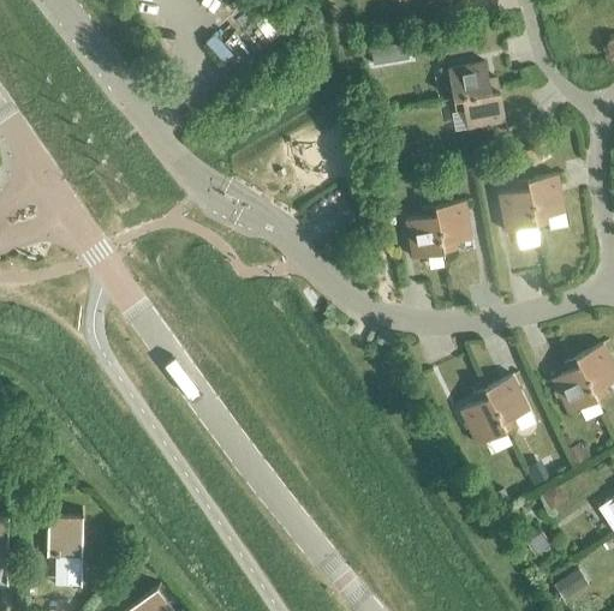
[(453,101),(500,93),(498,81),(489,82),(486,64),(447,71),(453,101)]
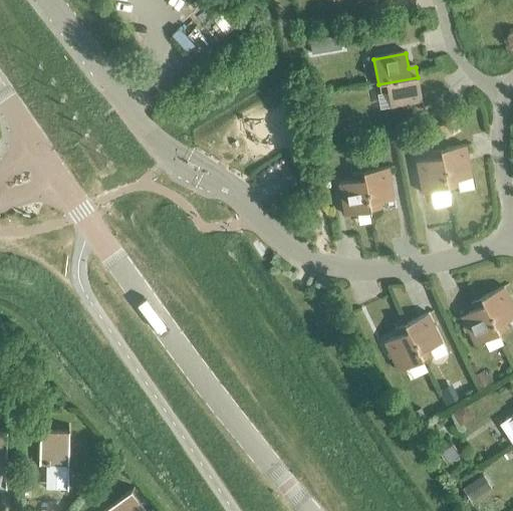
[(418,77),(378,84),(380,95),(388,94),(390,108),(422,103),(418,77)]
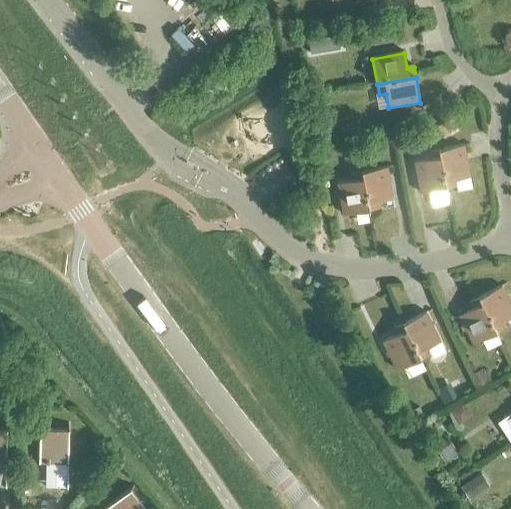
[(439,151),(446,190),(456,188),(455,181),(470,178),(464,146),(439,151)]
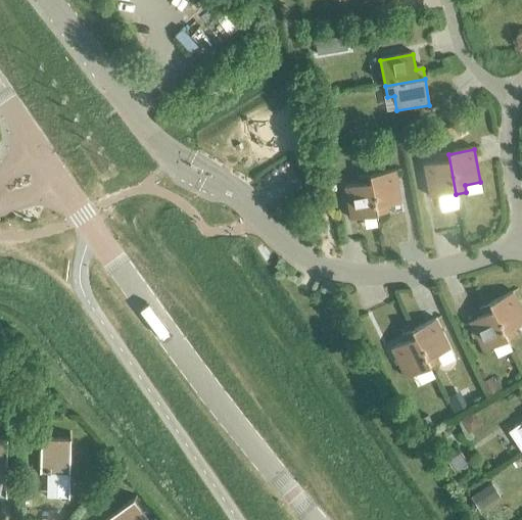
[(363,153),(351,155),(352,163),(365,161),(363,153)]
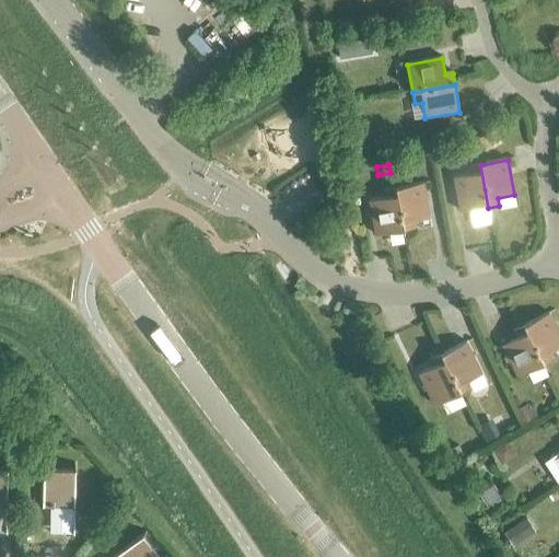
[(461,213),(488,208),(480,165),(468,167),(470,175),(454,178),(461,213)]
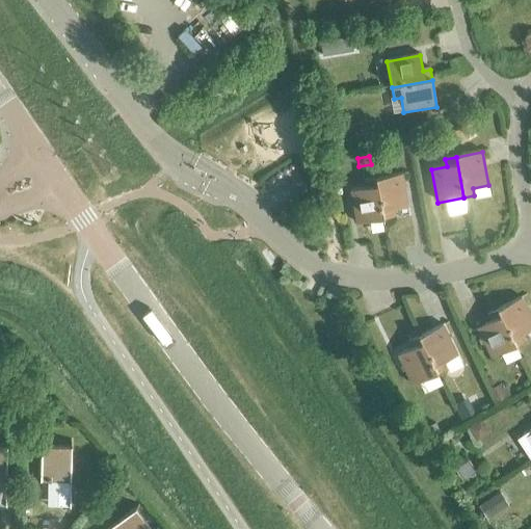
[(376,180),(383,220),(394,218),(393,211),(408,208),(402,175),(376,180)]
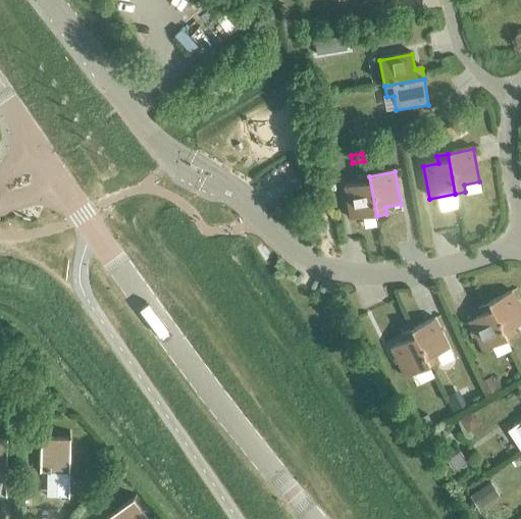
[(350,220),(376,216),(369,176),(358,178),(360,186),(344,189),(350,220)]
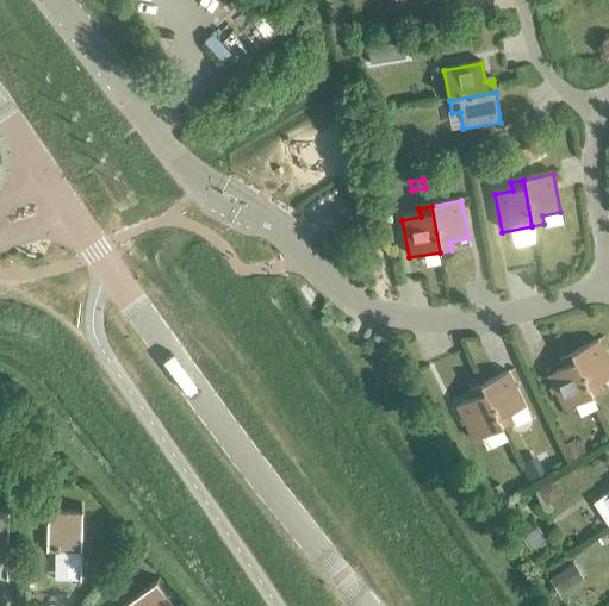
[(571,356),(591,398),(603,393),(598,385),(608,380),(608,364),(598,342),(571,356)]
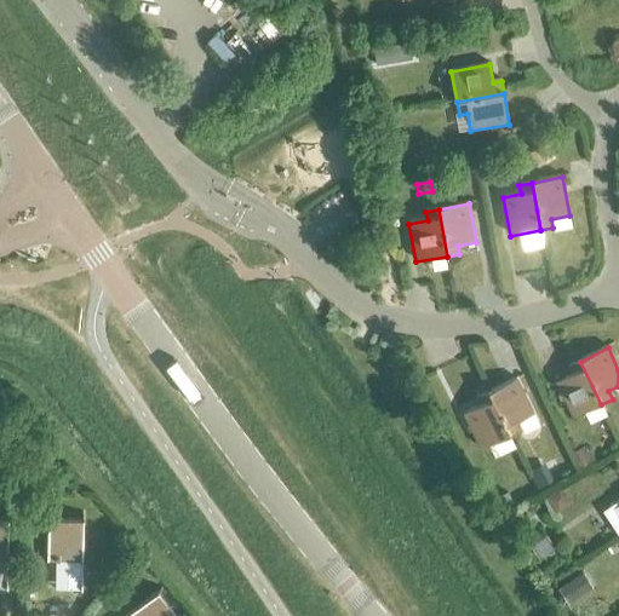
[(573,419),(601,404),(580,362),(568,368),(572,375),(556,384),(573,419)]
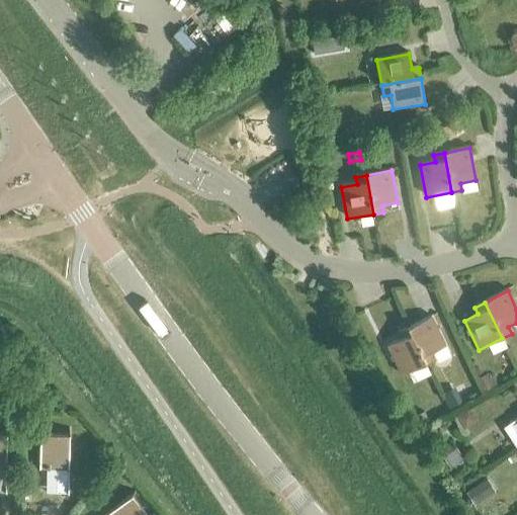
[(408,329),(425,365),(435,360),(432,354),(445,347),(431,318),(408,329)]
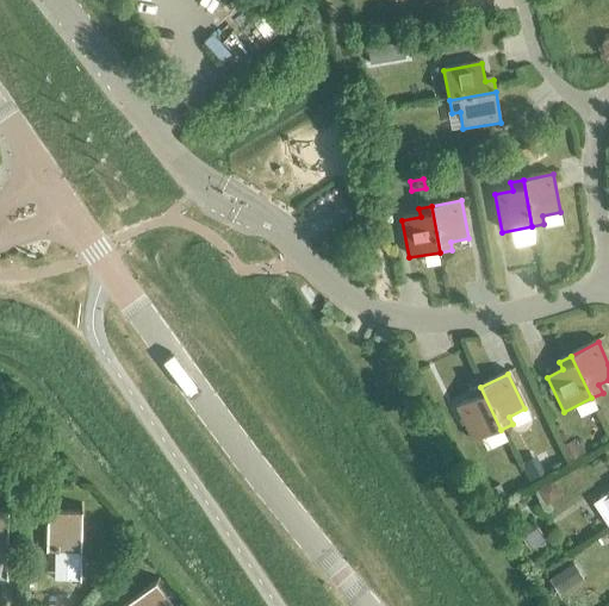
[(473,443),(501,430),(480,387),(470,393),(473,400),(457,408),(473,443)]
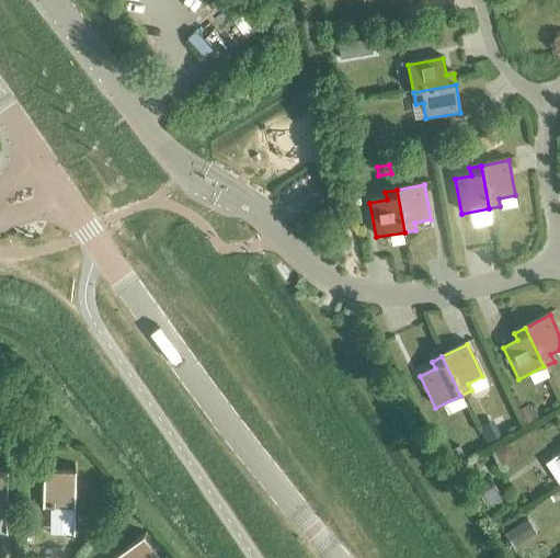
[(61,536),(75,536),(76,473),(43,473),(43,510),(61,510),(61,536)]
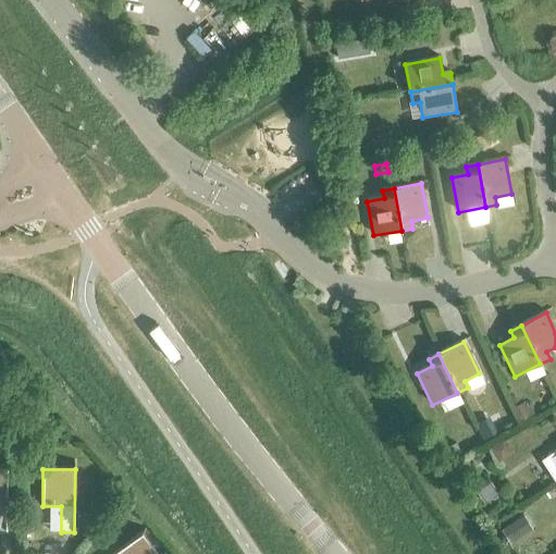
[(156,553),(140,534),(116,553),(156,553)]
